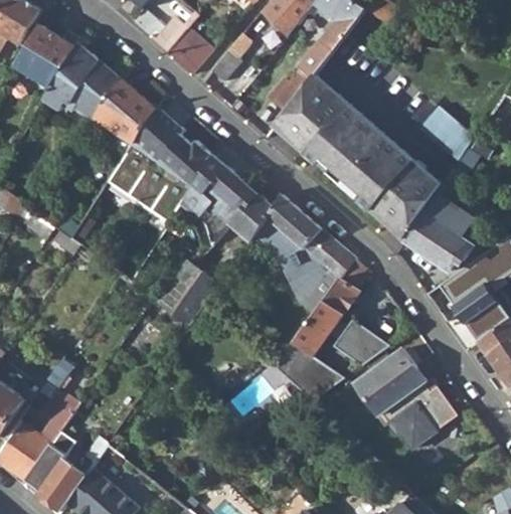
[(3,0),(0,4),(0,44),(7,33),(19,41),(38,8),(26,0),(3,0)]
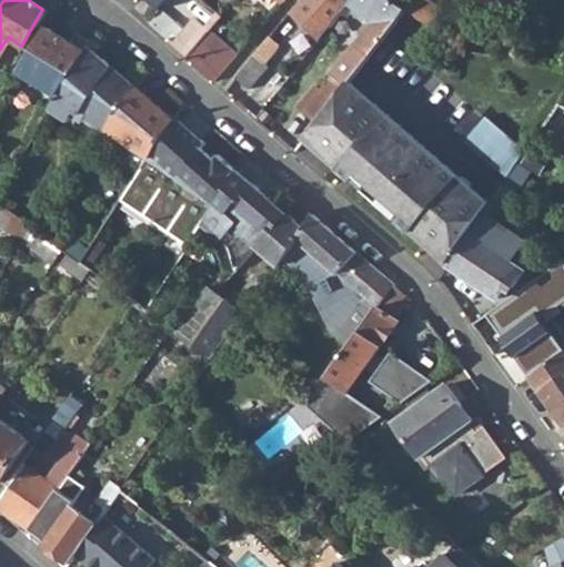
[(339,8),(345,0),(295,0),(286,11),(301,24),(311,14),(324,27),(339,8)]
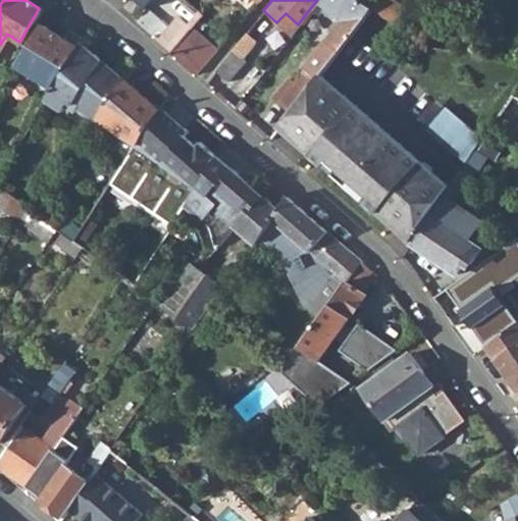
[(318,73),(337,50),(371,5),(363,0),(317,0),(311,7),(318,12),(323,5),(340,19),(325,39),(321,35),(300,63),(316,76),(318,73)]
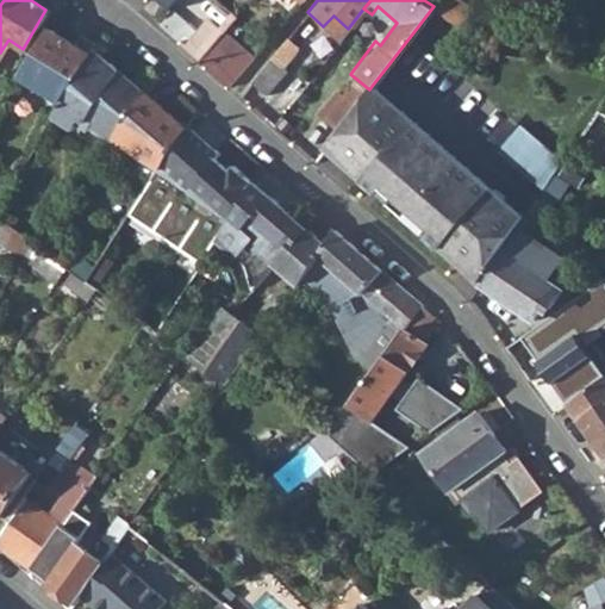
[(461,7),(450,0),(424,0),(434,6),(455,19),(461,7)]
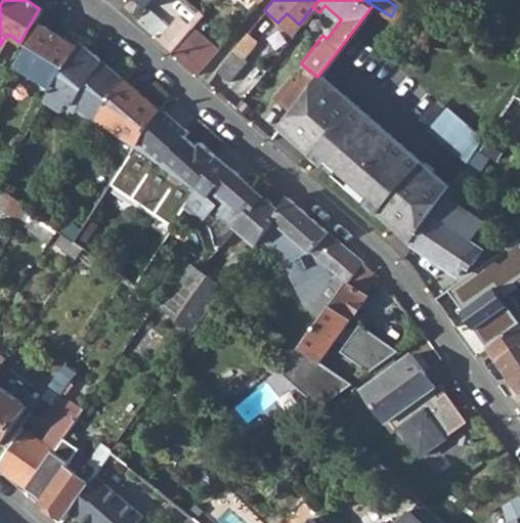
[(170,49),(190,26),(202,12),(191,3),(159,40),(170,49)]
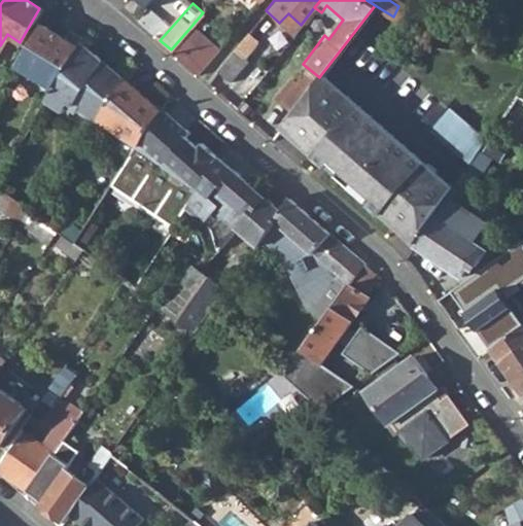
[(18,63),(55,86),(83,42),(85,38),(69,29),(64,38),(42,24),(18,63)]
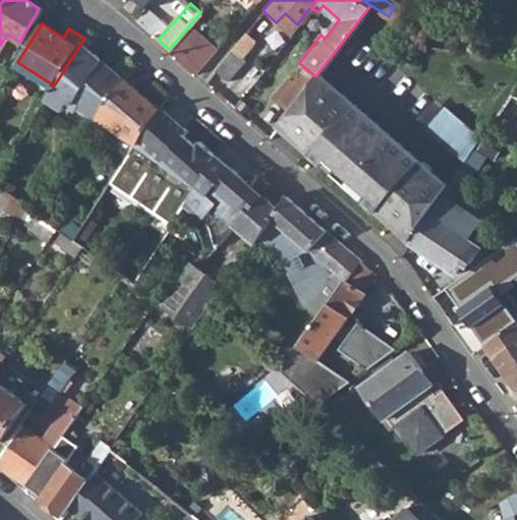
[(169,49),(194,72),(216,49),(189,25),(169,49)]
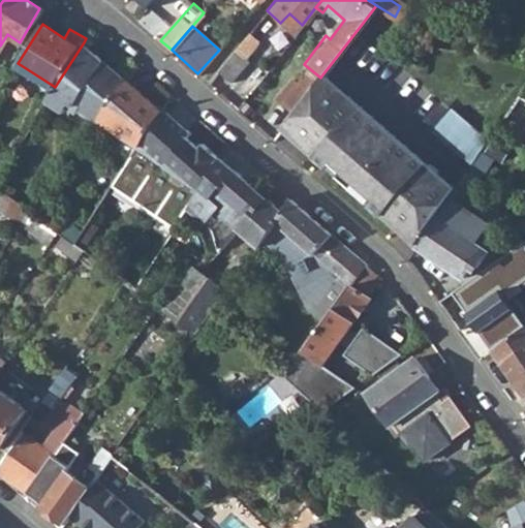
[(248,32),(216,69),(226,80),(245,58),(244,57),(258,39),(248,32)]
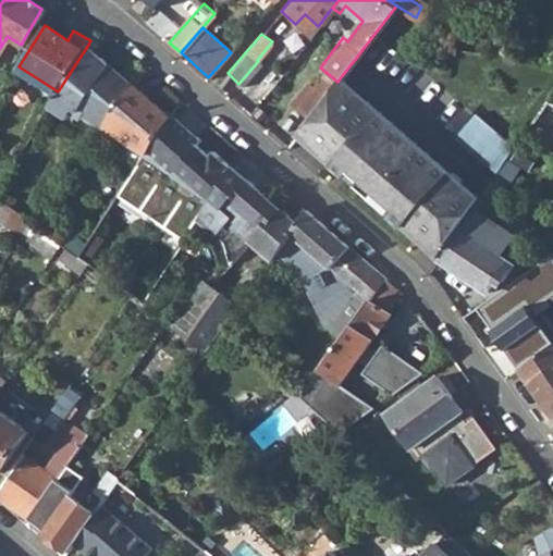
[(81,139),(89,146),(102,125),(131,82),(88,45),(58,91),(49,107),(66,118),(74,106),(93,120),(81,139)]
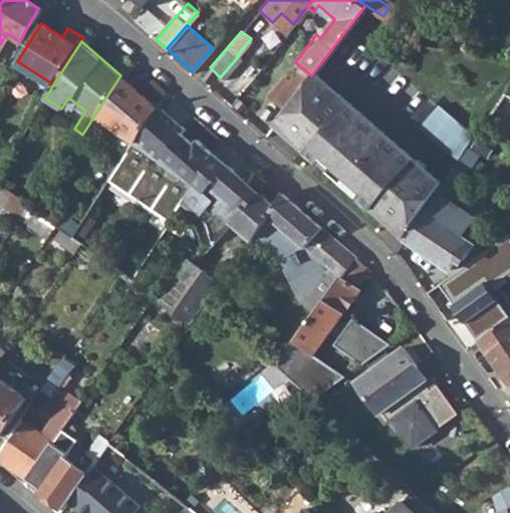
[(284,109),(306,81),(295,72),(288,66),(266,95),(284,109)]
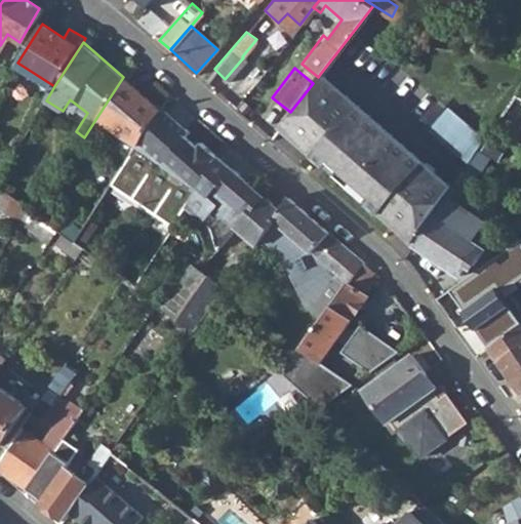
[(280,126),(327,167),(331,161),(373,198),(368,202),(414,242),(451,187),(424,161),(320,74),(318,77),(313,83),(290,112),(280,126)]
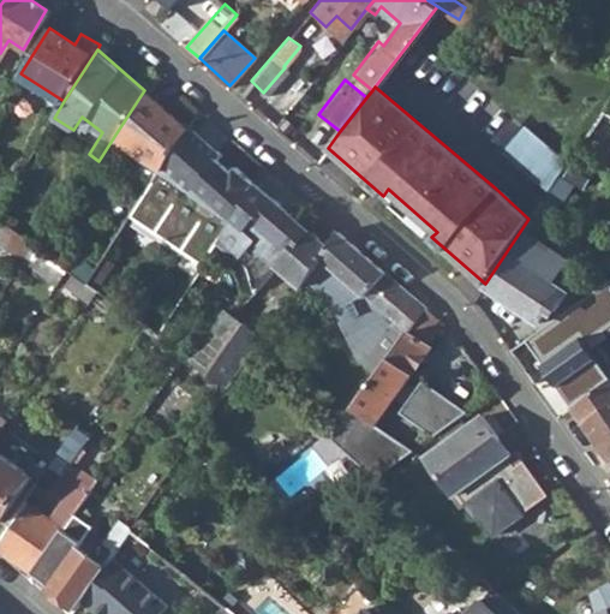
[(113,138),(159,168),(183,131),(186,125),(144,90),(113,138)]
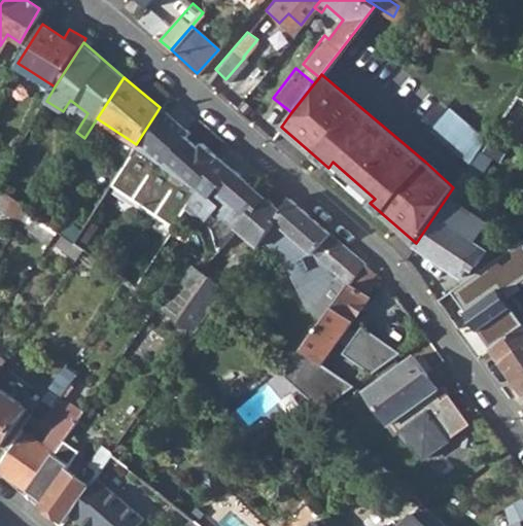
[(522,101),(514,97),(495,124),(522,152),(522,239),(437,300),(459,331),(477,319),(463,300),(522,258),(522,101)]
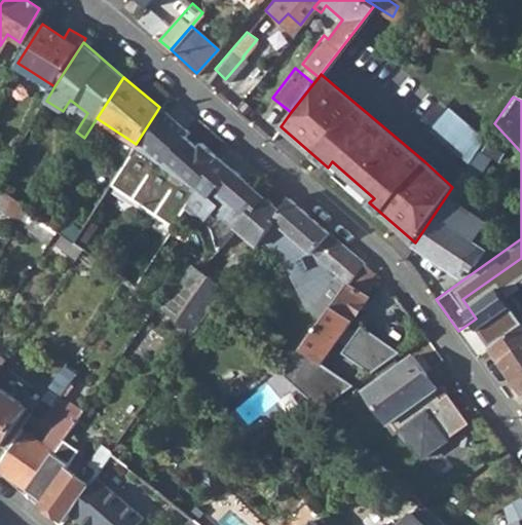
[(187,130),(160,106),(159,107),(156,112),(136,144),(110,184),(173,225),(188,201),(194,192),(217,156),(199,142),(194,151),(181,140),(187,130)]
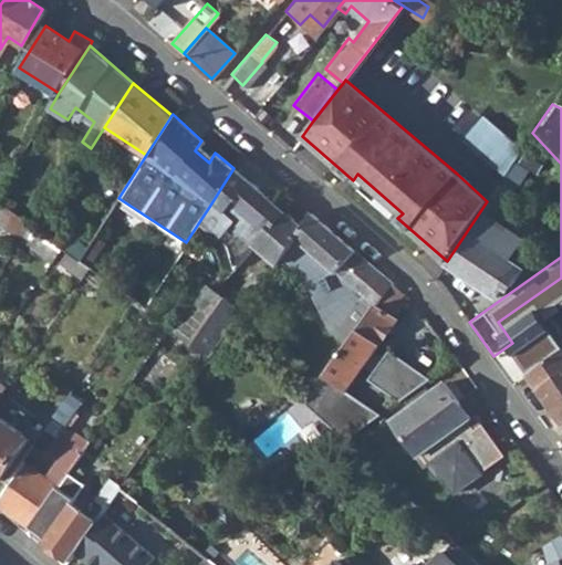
[(461,140),(476,153),(503,177),(514,160),(522,148),(482,115),(461,140)]
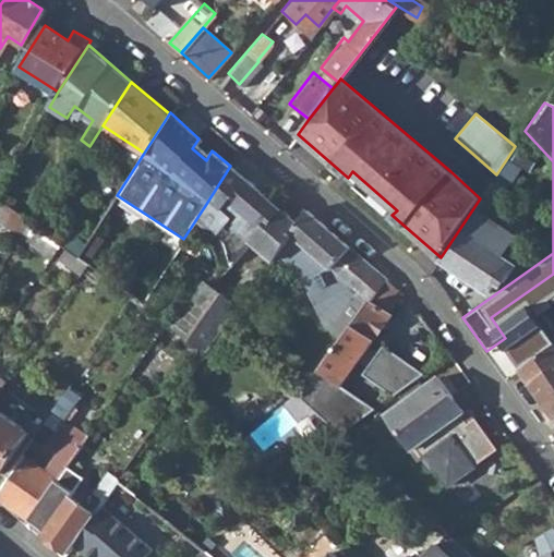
[(469,150),(450,171),(480,198),(492,181),(496,174),(469,150)]
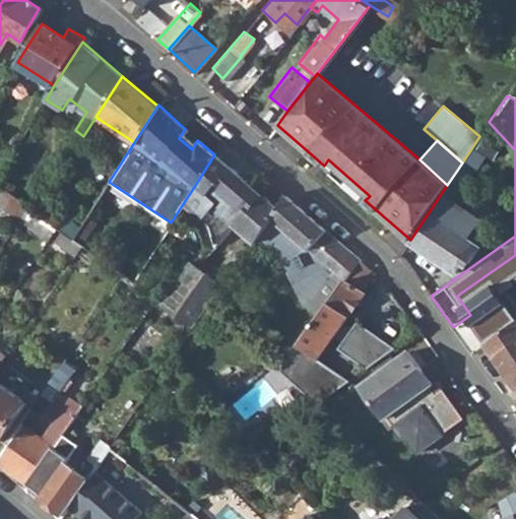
[(214,154),(192,190),(186,199),(199,210),(208,218),(213,245),(234,222),(261,193),(215,153),(214,154)]
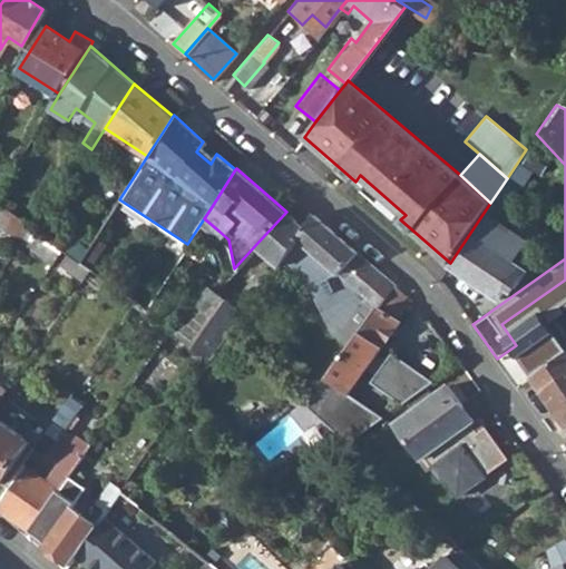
[(355,182),(400,219),(406,215),(360,175),(355,182)]
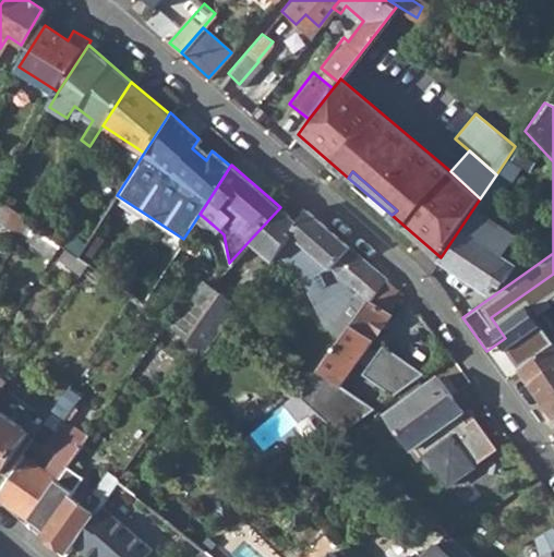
[(440,259),(489,293),(498,278),(505,282),(515,266),(504,257),(517,238),(491,219),(508,192),(492,181),(480,198),(441,257),(440,259)]
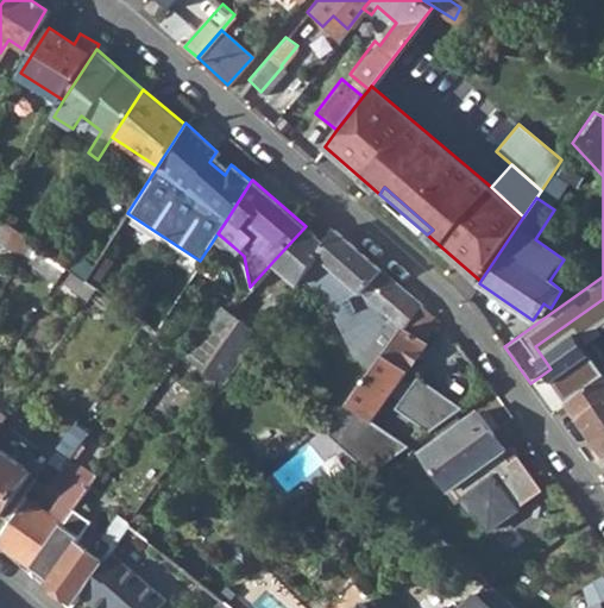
[(0,240),(21,256),(24,254),(33,240),(0,215),(0,240)]
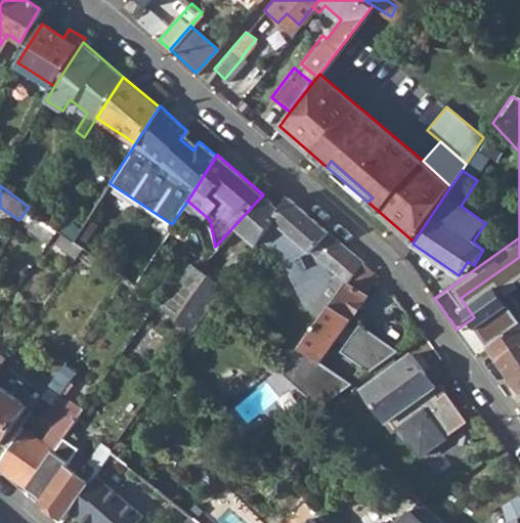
[(265,227),(278,208),(263,194),(235,224),(255,242),(265,227)]
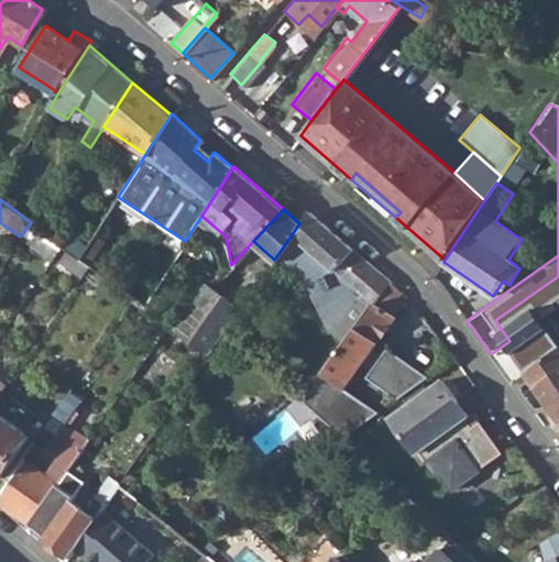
[(285,244),(319,276),(330,267),(332,270),(351,249),(308,211),(299,223),(285,244)]
